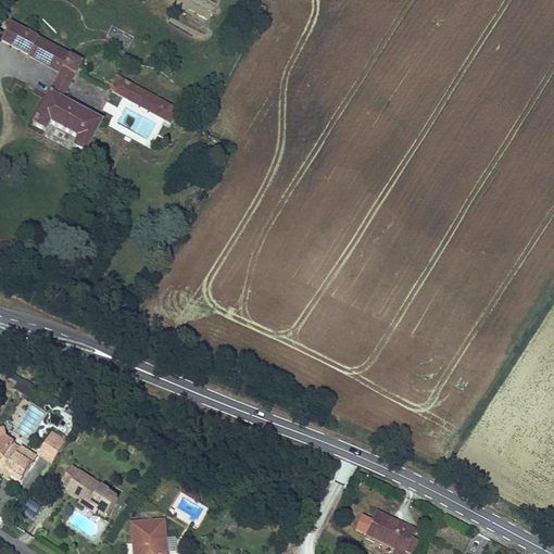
[(84,62),(12,22),(1,41),(61,73),(50,93),(33,125),(46,133),(52,124),(78,138),(73,146),(88,153),(104,121),(64,99),(84,62)]
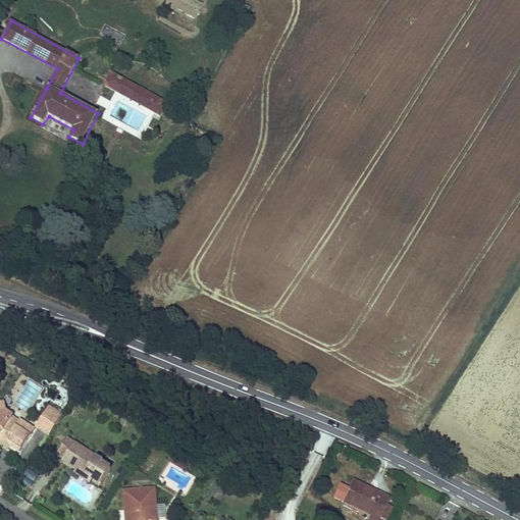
[(171,101),(111,70),(104,85),(165,114),(171,101)]
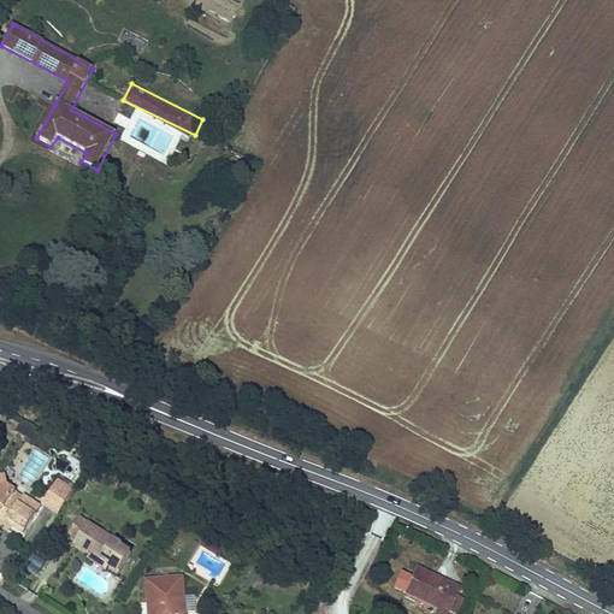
[(0,518),(21,531),(37,505),(4,483),(3,473),(0,473),(0,518)]
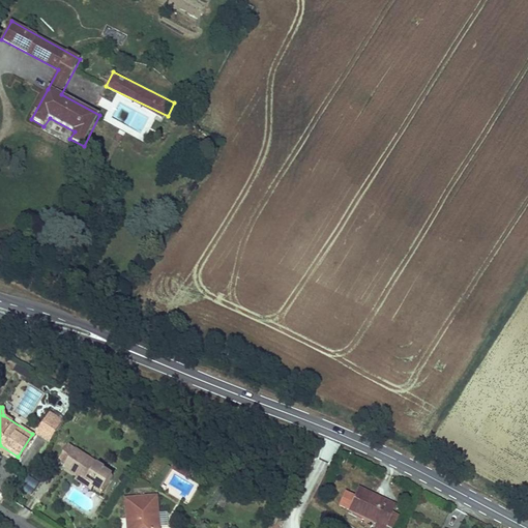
[(61,419),(48,411),(34,431),(48,440),(61,419)]
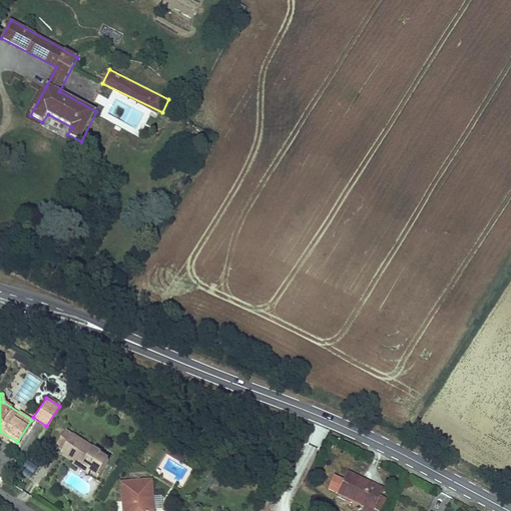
[(35,442),(42,427),(35,424),(27,438),(35,442)]
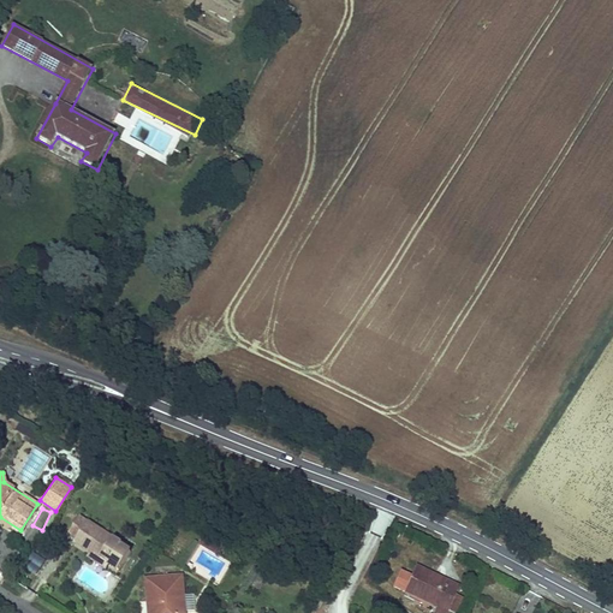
[(91,548),(109,559),(121,541),(79,515),(67,531),(76,536),(73,541),(89,551),(91,548)]
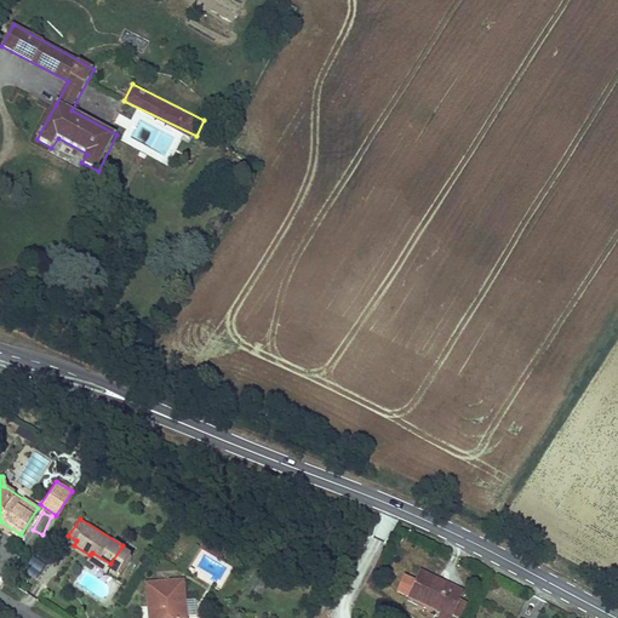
[(87,559),(107,570),(110,564),(92,553),(90,555),(87,559)]
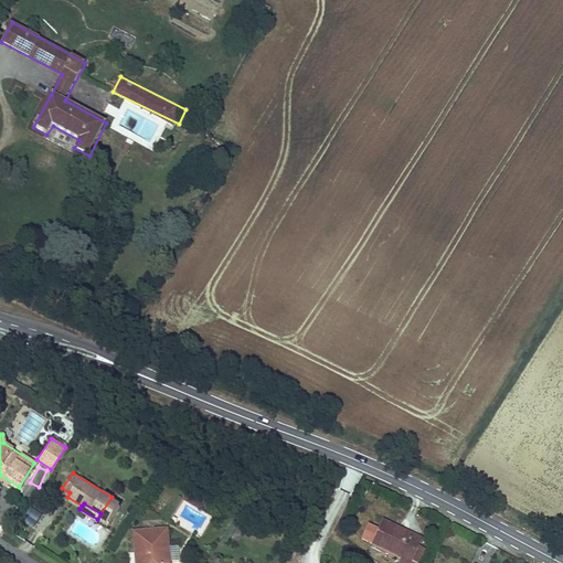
[(423,548),(426,540),(385,521),(379,537),(368,532),(364,541),(407,560),(406,562),(424,562),(431,551),(423,548)]
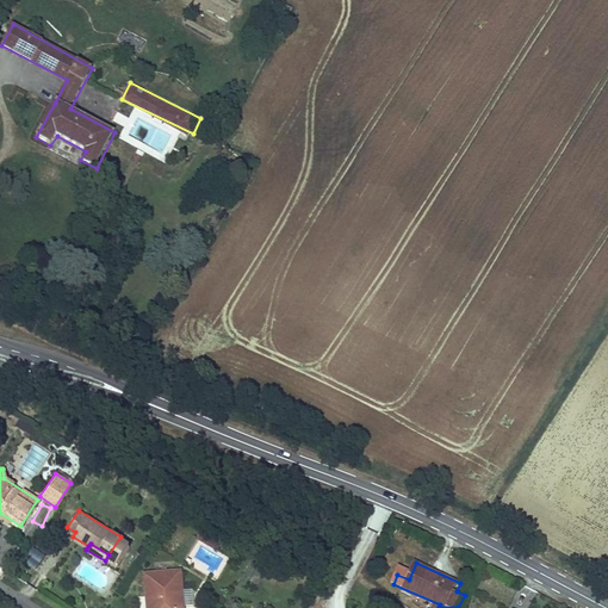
[(161,607),(182,607),(179,566),(149,570),(152,595),(146,596),(147,607),(150,607),(161,607)]
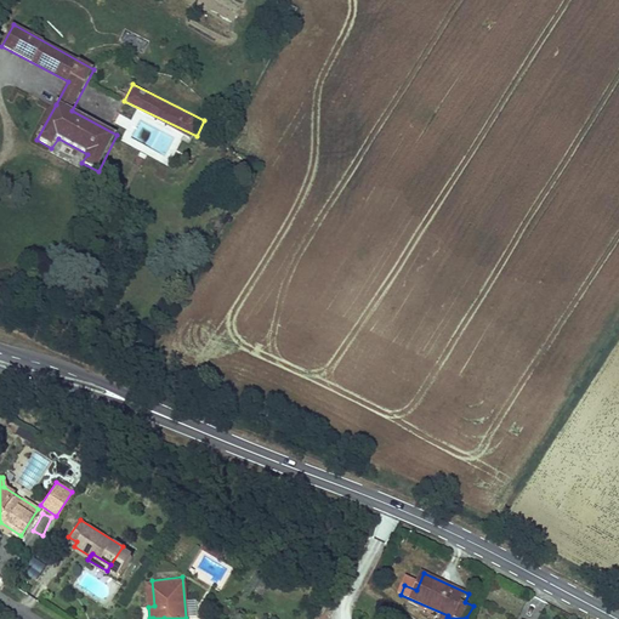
All buildings are outlined.
